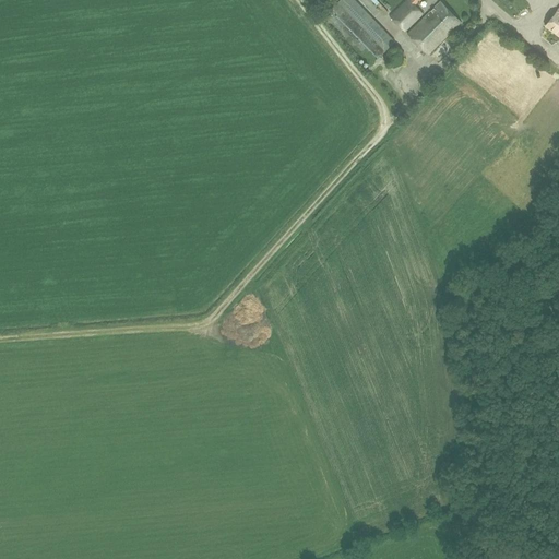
[(340,0),(324,16),(371,66),(394,43),(354,0),(340,0)]
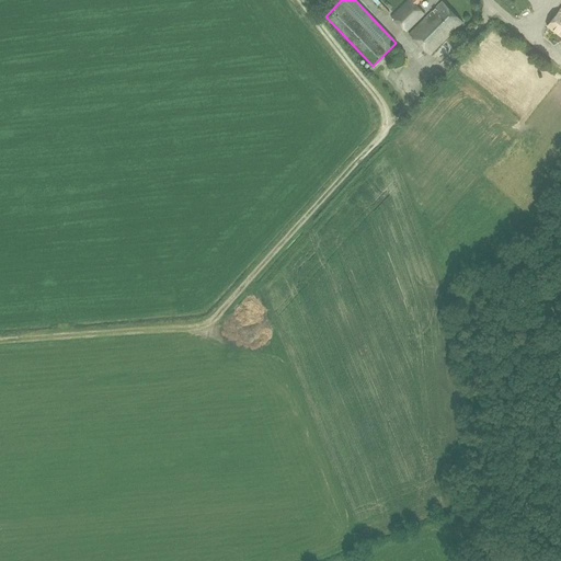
[(405,31),(424,14),(416,6),(422,0),(410,0),(411,0),(410,0),(409,0),(392,16),(405,31)]
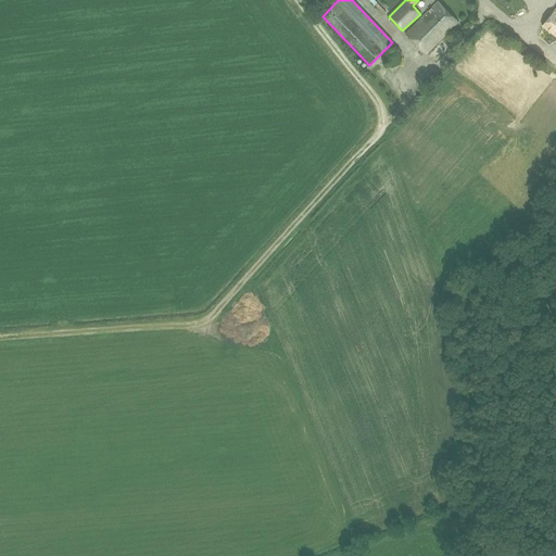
[(426,54),(458,22),(438,1),(405,34),(426,54)]
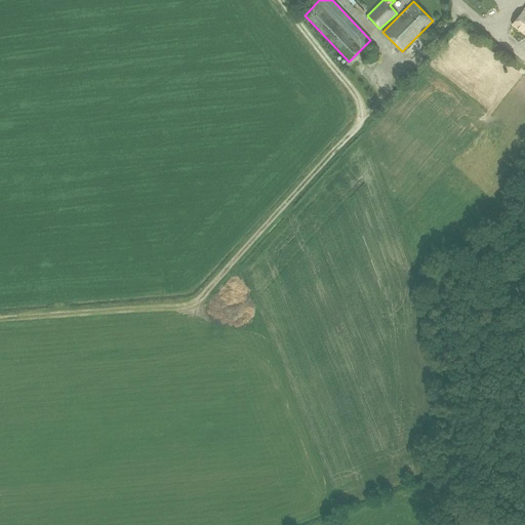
[(524,7),(513,26),(524,33),(524,7)]
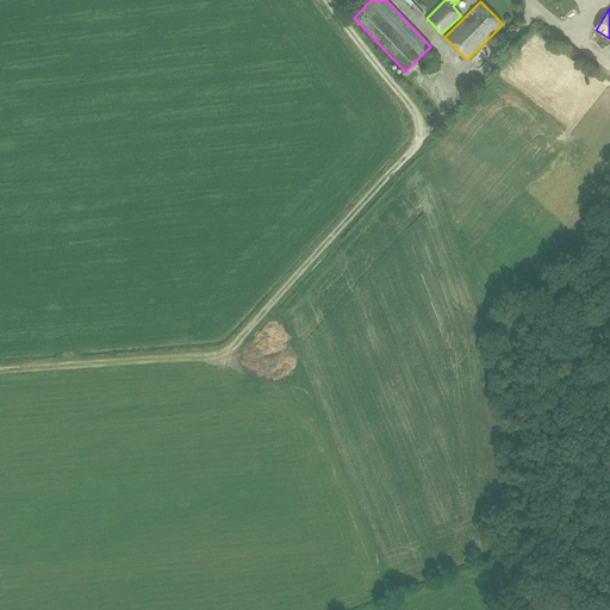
[(442,62),(435,53),(425,56),(423,64),(429,73),(440,70),(442,62)]
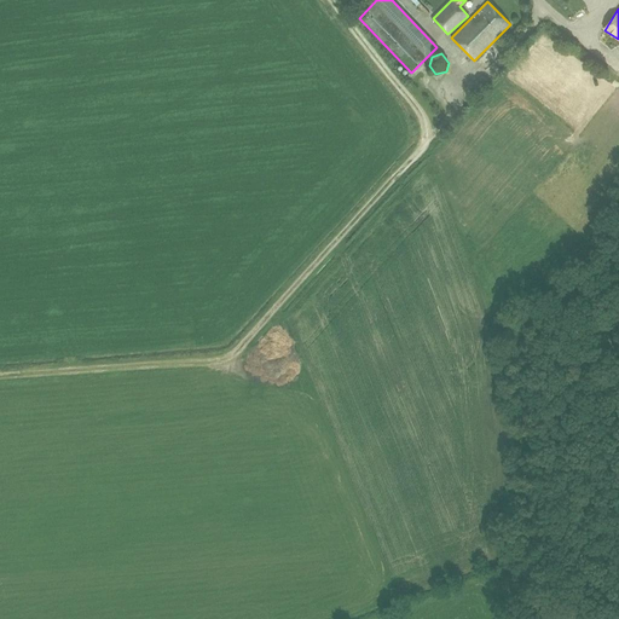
[(279,333),(285,342),(295,336),(290,327),(279,333)]
